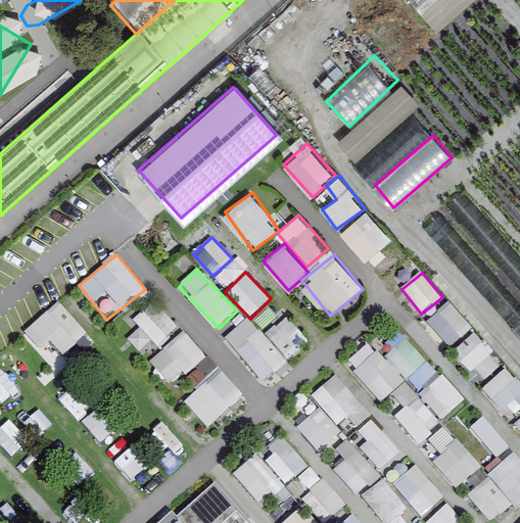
[(59,372),(94,340),(57,301),(22,334),(59,372)]
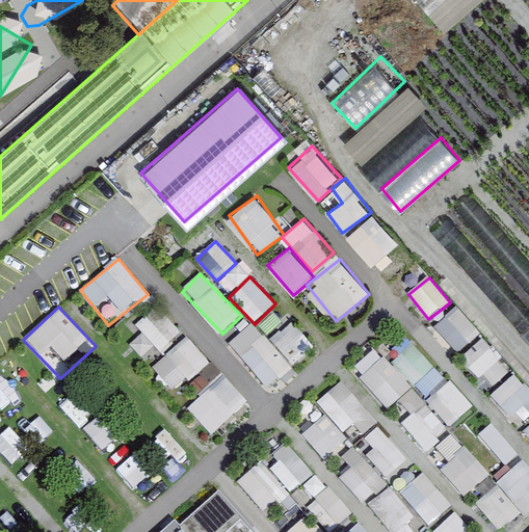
[(163,352),(183,331),(156,308),(137,328),(163,352)]
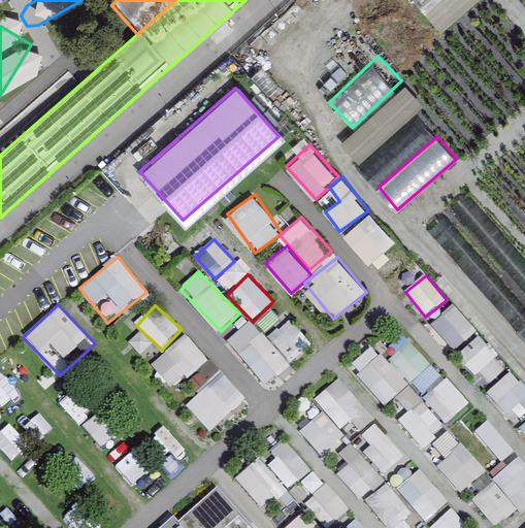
[(451,306),(431,328),(458,351),(478,328),(451,306)]
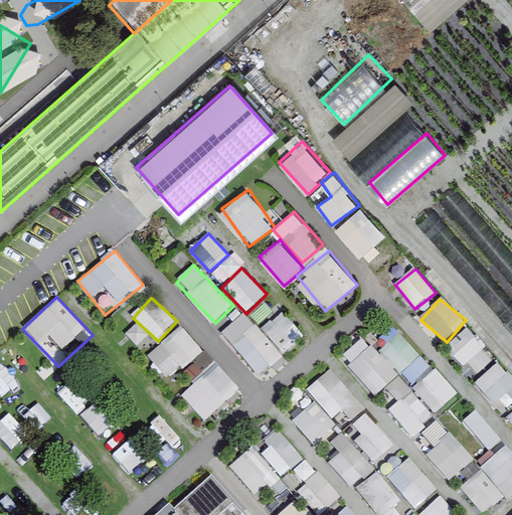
[(221,334),(262,377),(284,357),(243,314),(221,334)]
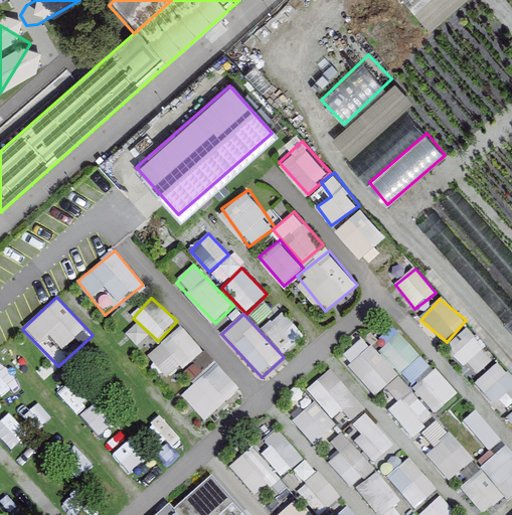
[(148,357),(170,381),(203,350),(180,327),(148,357)]
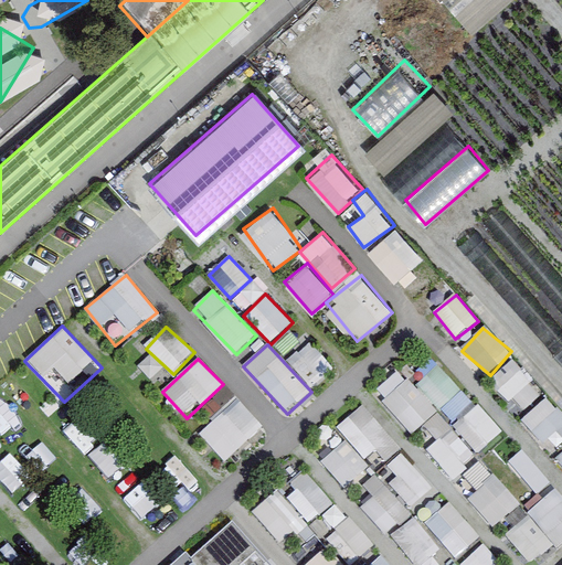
[(495,383),(510,402),(533,382),(518,363),(495,383)]
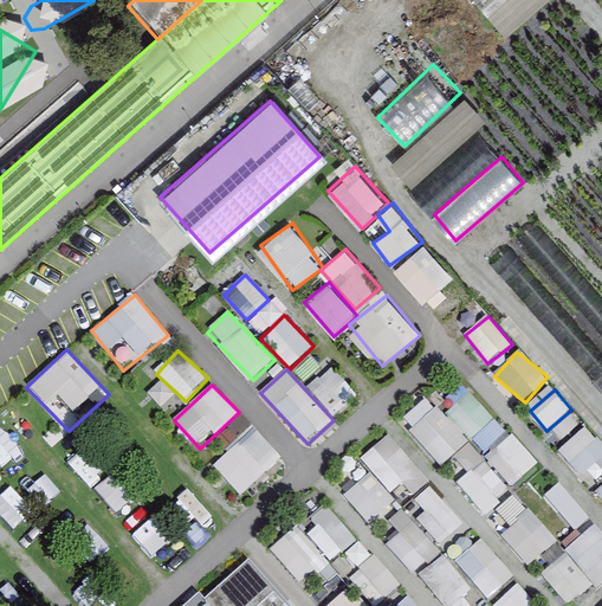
[(253,429),(214,466),(243,497),(283,459),(253,429)]
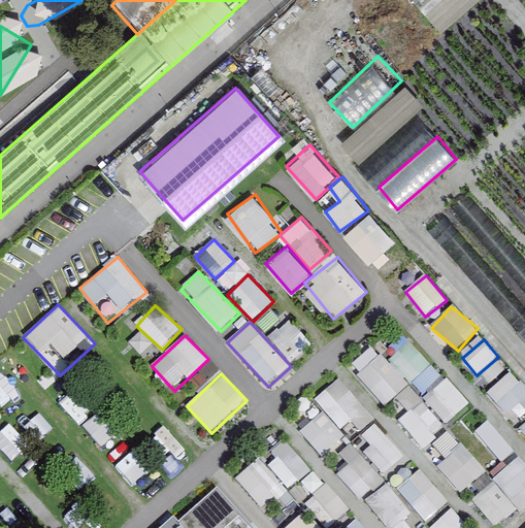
[(335,430),(351,422),(358,432),(371,425),(346,380),(316,396),(335,430)]
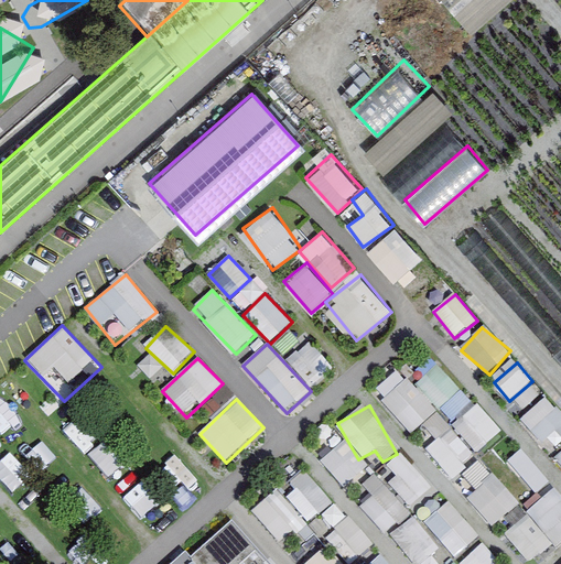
[(343,441),(324,458),(349,485),(368,467),(343,441)]
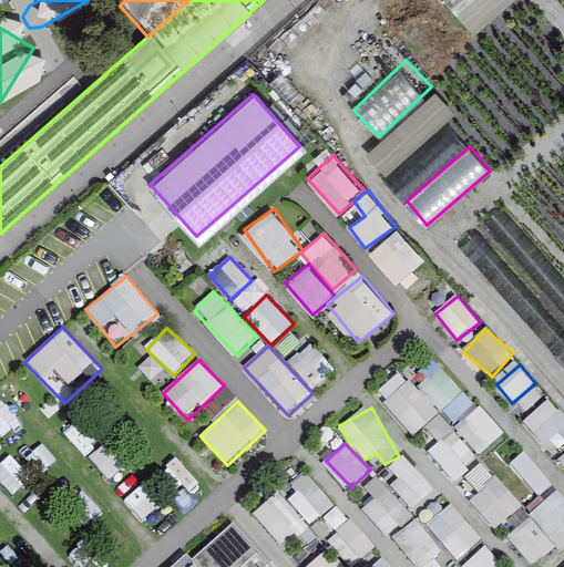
[(286,488),(310,524),(332,508),(308,473),(286,488)]
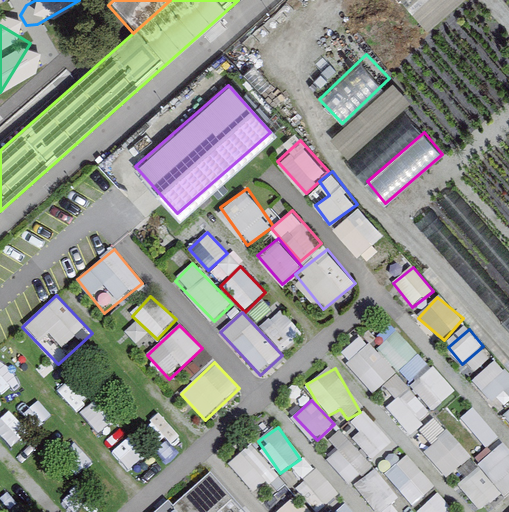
[(323,445),(350,485),(371,471),(343,431),(323,445)]
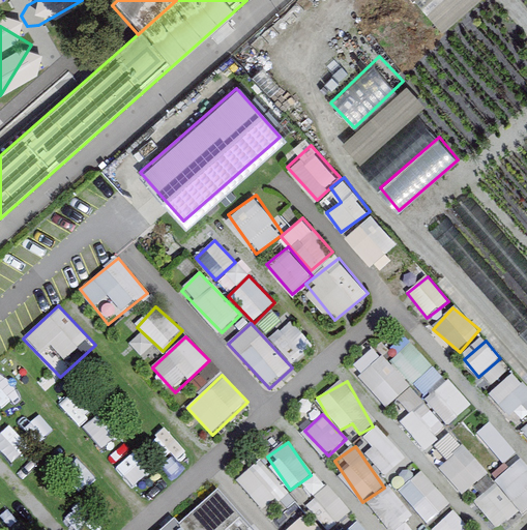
[(122,468),(139,490),(155,477),(138,455),(122,468)]
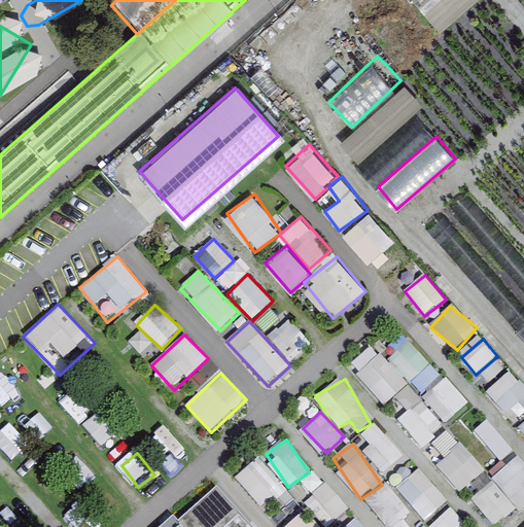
[(263,507),(285,488),(259,458),(237,478),(263,507)]
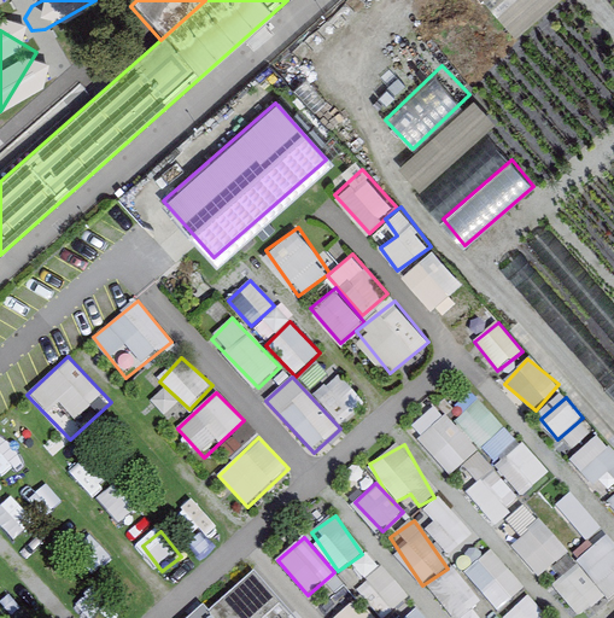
[(503,611),(526,586),(489,551),(466,576),(503,611)]
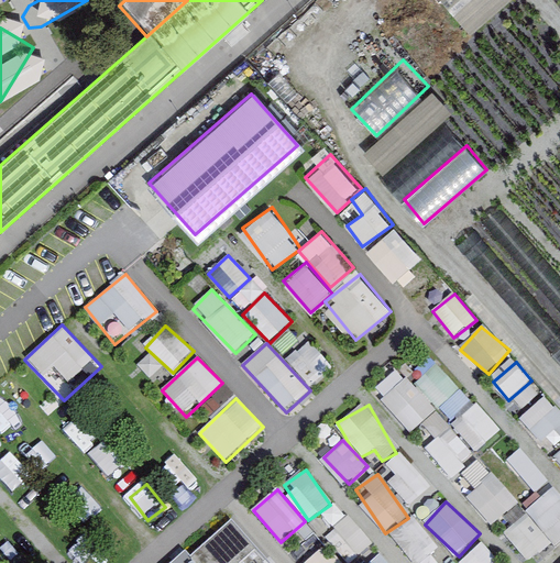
[(180,550),(165,562),(265,562),(228,519),(186,556),(180,550)]
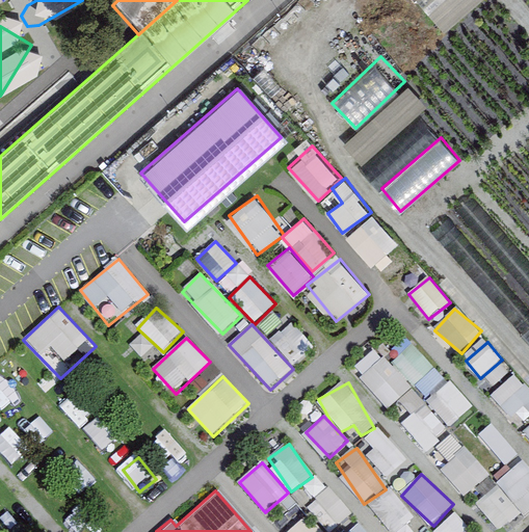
[(473,531),(458,511),(429,531),(473,531)]
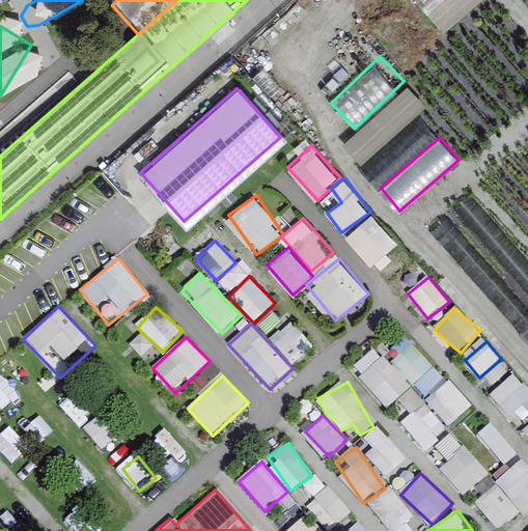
[(321,530),(312,515),(290,529),(290,530),(321,530)]
